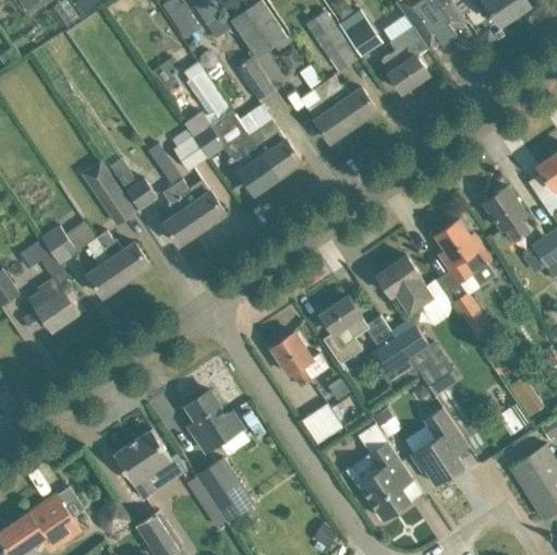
[(17,0),(26,12),(43,0),(17,0)]
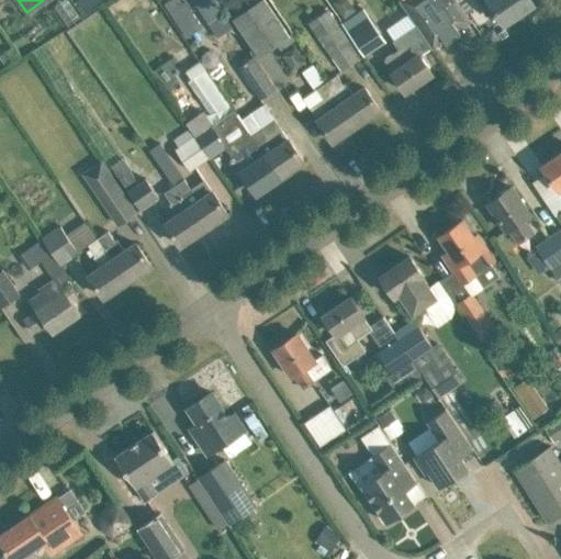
[(120,0),(109,8),(118,21),(148,2),(146,0),(120,0)]
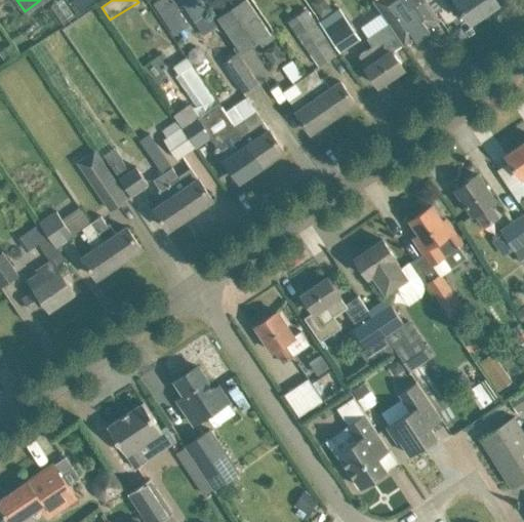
[(167,0),(157,0),(151,4),(170,36),(185,27),(167,0)]
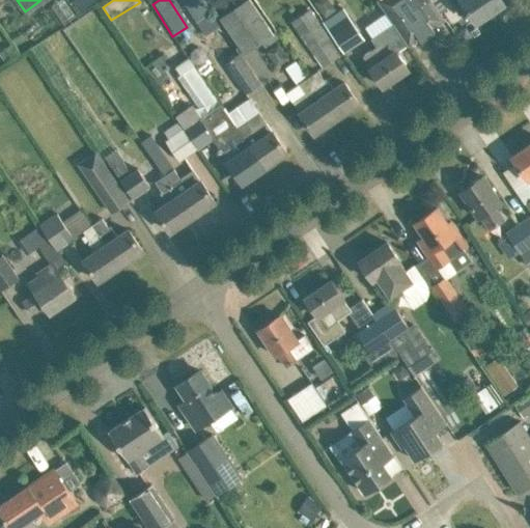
[(201,0),(179,0),(178,1),(196,26),(213,16),(201,0)]
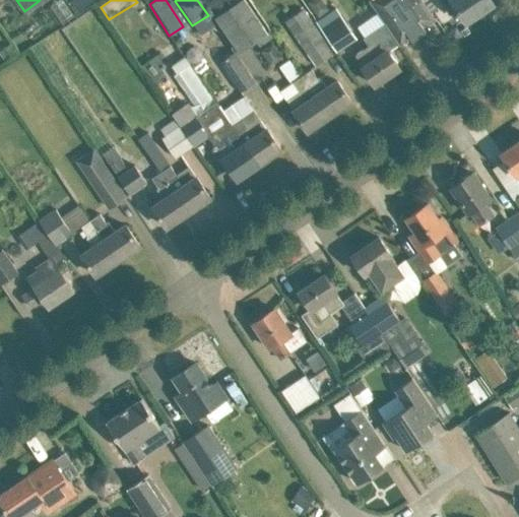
[(374,0),(370,3),(399,45),(434,21),(419,0),(374,0)]
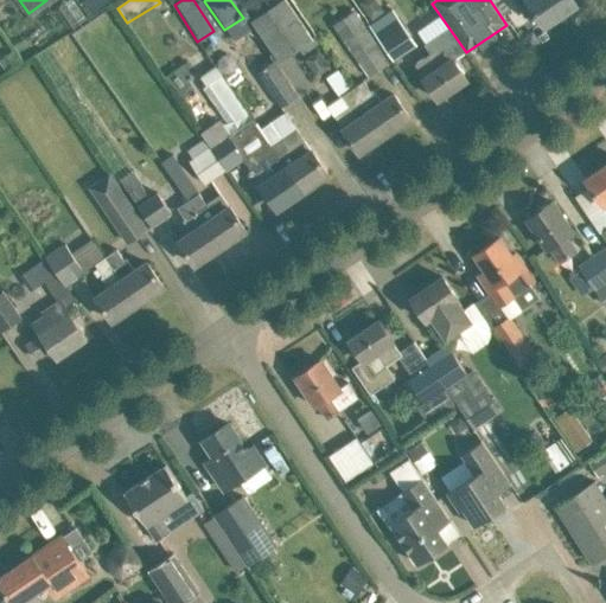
[(511,0),(524,19),(534,13),(542,24),(561,11),(563,14),(575,6),(571,0),(511,0)]
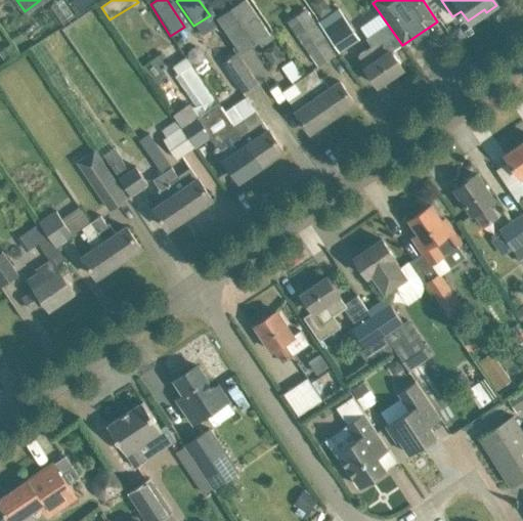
[(217,20),(240,54),(267,36),(245,2),(217,20)]
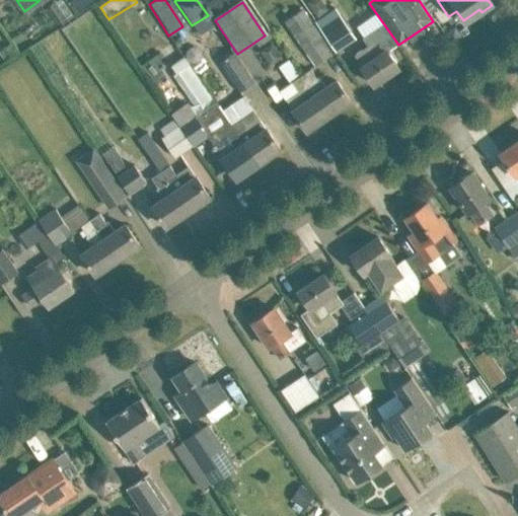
[(398,45),(369,3),(368,3),(383,25),(362,41),(367,48),(354,57),(362,69),(362,70),(373,86),(398,69),(387,53),(398,45)]
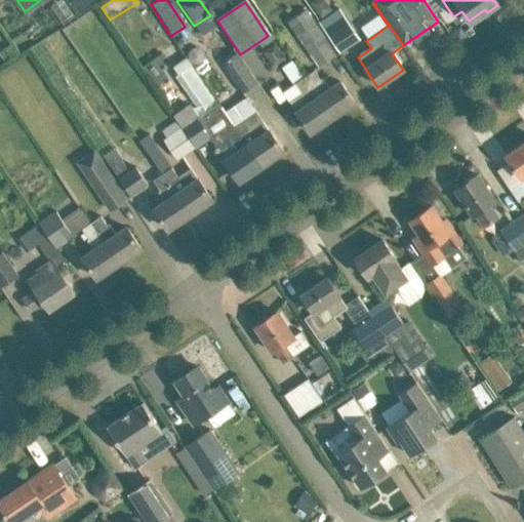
[(337,55),(307,10),(287,24),(318,69),(337,55)]
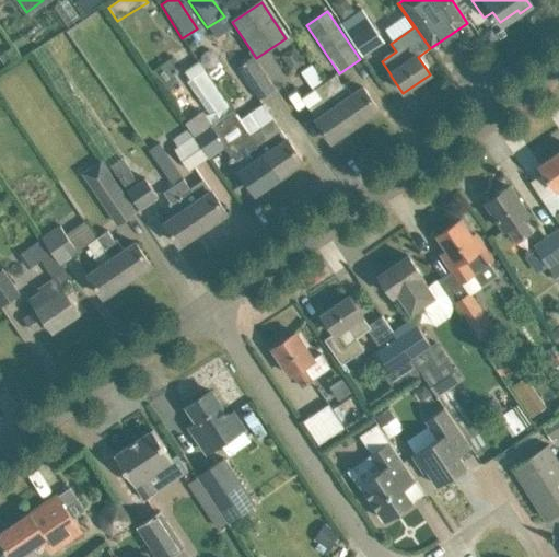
[(340,25),(361,57),(383,43),(361,11),(340,25)]
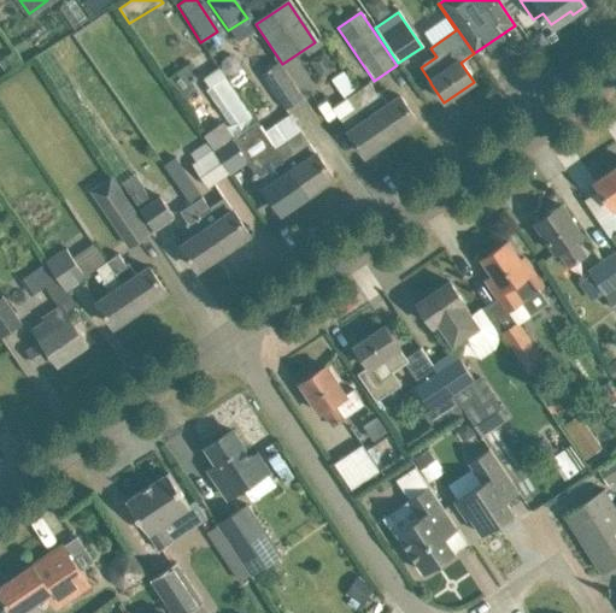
[(298,99),(276,66),(262,75),(285,108),(298,99)]
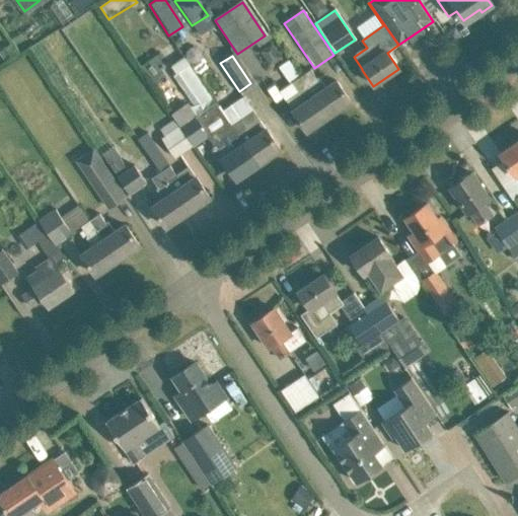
[(173,77),(203,120),(219,108),(190,66),(173,77)]
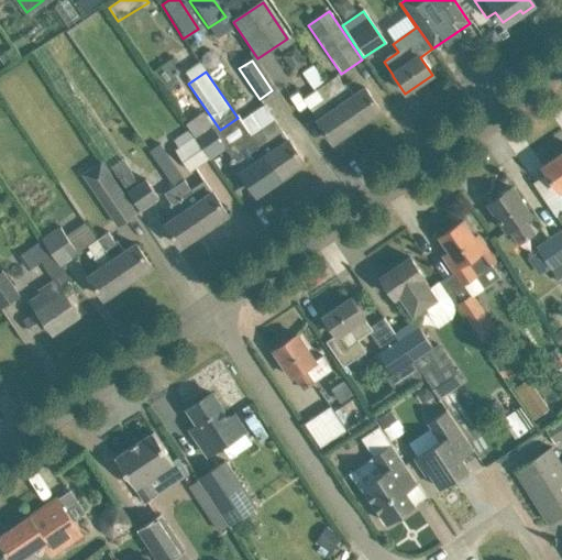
[(337,77),(324,85),(355,128),(379,111),(364,89),(351,98),(337,77)]
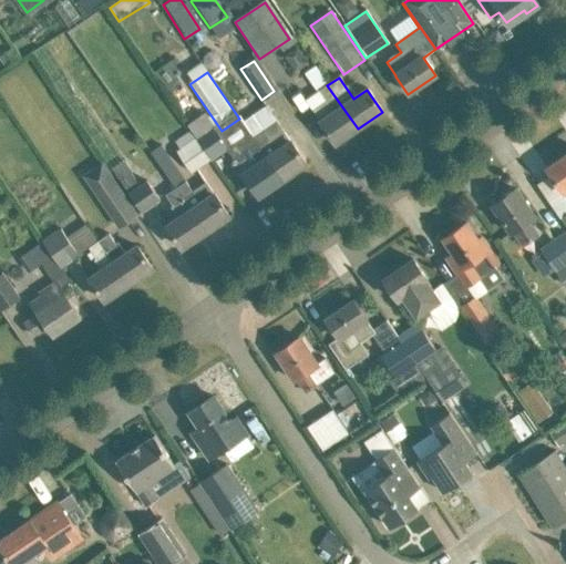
[(327,85),(317,92),(325,103),(312,111),(335,144),(358,129),(327,85)]
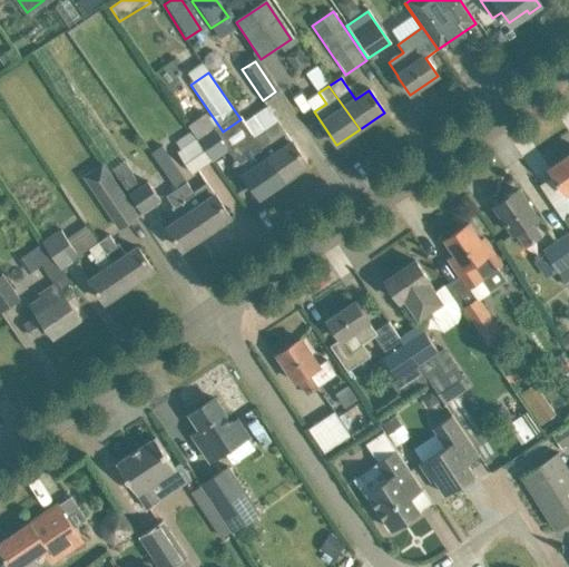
[(267,107),(244,124),(254,138),(283,182),(307,165),(267,107)]
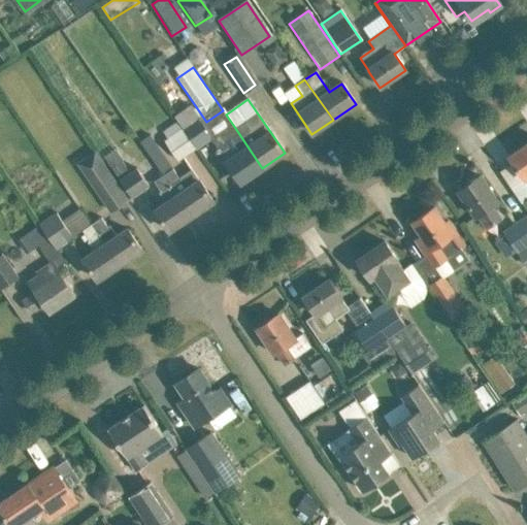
[(174,119),(195,150),(210,139),(189,108),(174,119)]
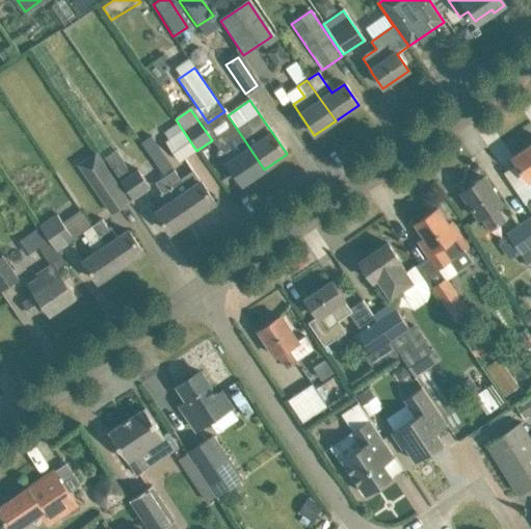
[(168,138),(164,141),(179,163),(196,151),(178,123),(164,132),(168,138)]
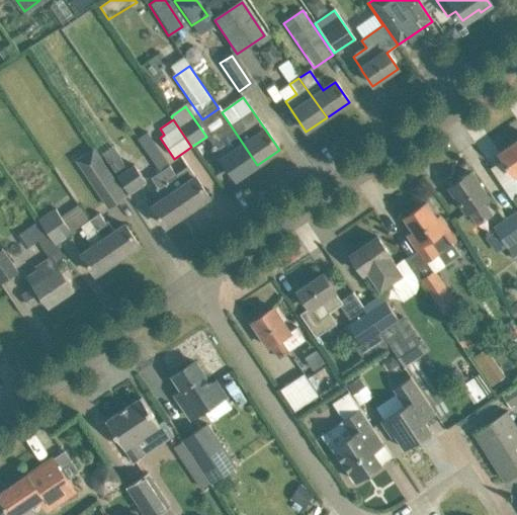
[(231,125),(217,135),(224,145),(214,150),(236,180),(257,165),(231,125)]
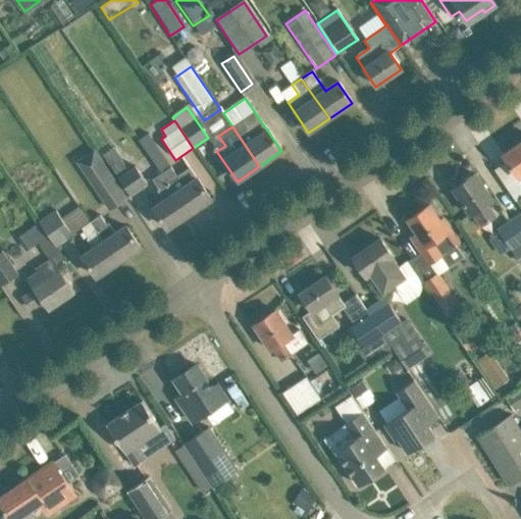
[(146,134),(136,140),(155,171),(165,165),(146,134)]
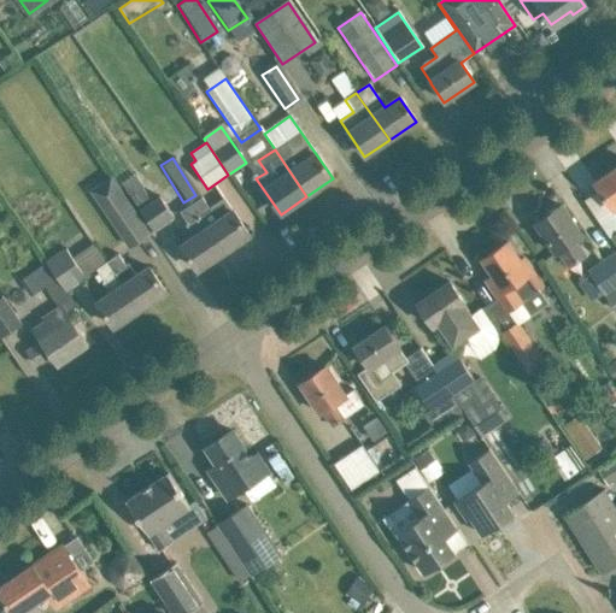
[(615,169),(594,184),(615,214),(615,169)]
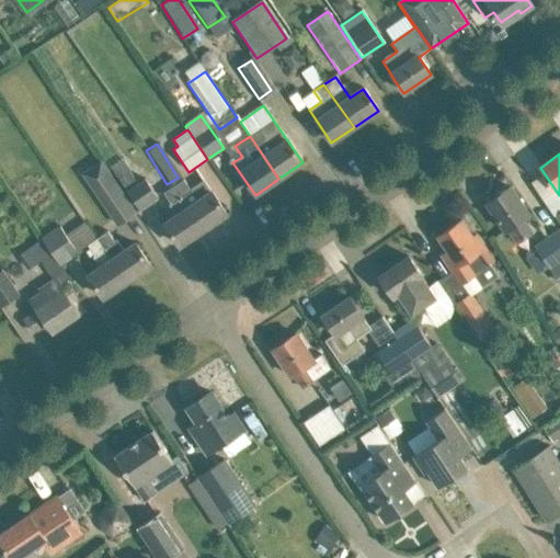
[(109,170),(139,213),(157,198),(144,180),(137,184),(121,161),(109,170)]
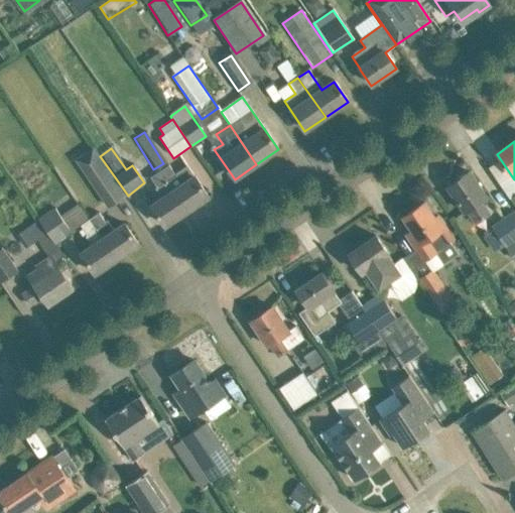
[(84,174),(107,209),(125,196),(102,161),(84,174)]
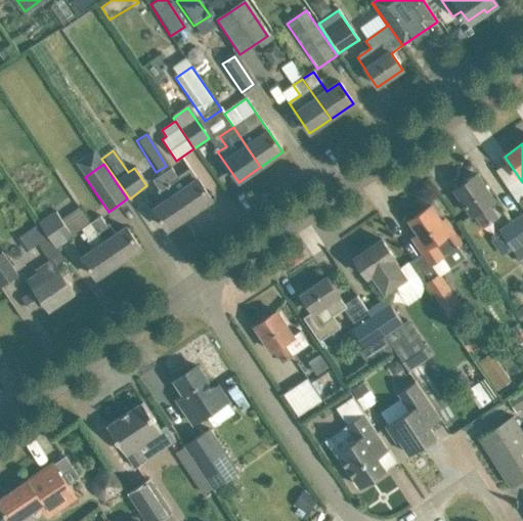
[(171,169),(162,175),(189,215),(211,201),(190,170),(177,179),(171,169)]
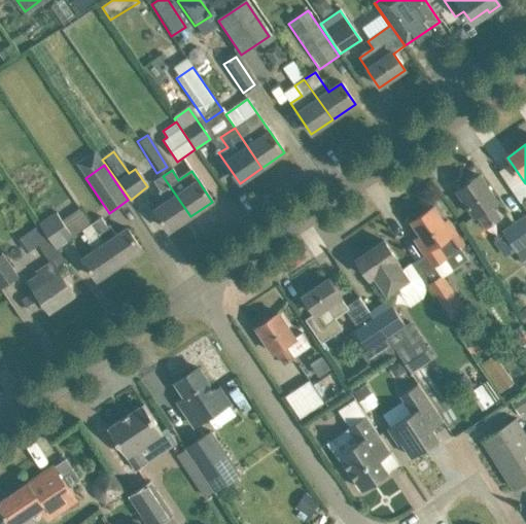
[(190,216),(163,176),(153,182),(161,193),(158,194),(164,204),(153,211),(168,232),(190,216)]
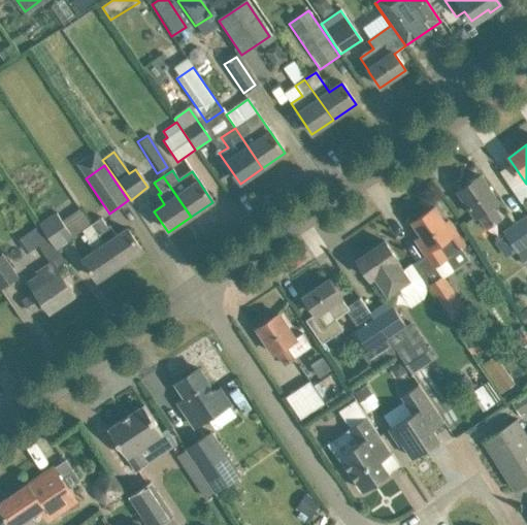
[(497,202),(491,194),(480,177),(457,193),(474,219),(476,217),(485,229),(500,220),(491,206),(497,202)]
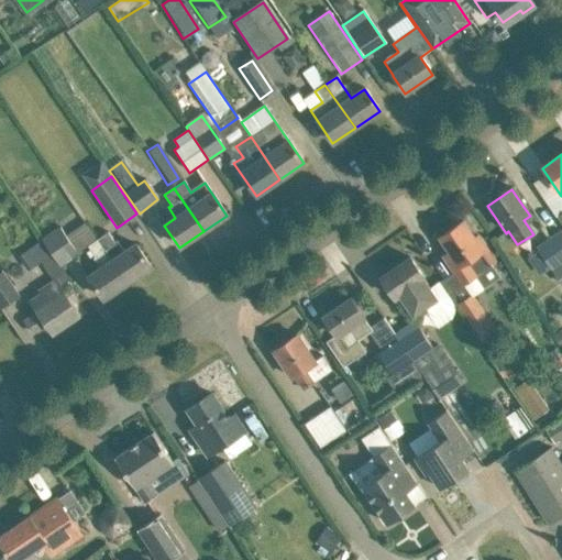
[(449,254),(443,259),(462,286),(481,274),(489,286),(500,278),(491,264),(496,260),(478,234),(473,239),(462,223),(439,239),(449,254)]
